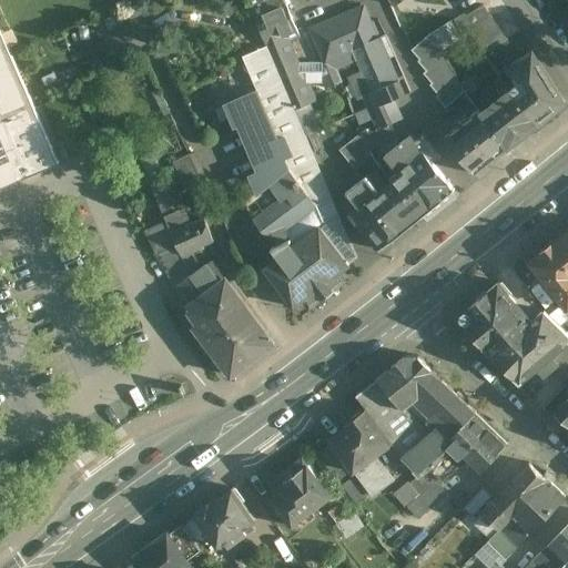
[(246,0),(252,11),(276,0),(246,0)]
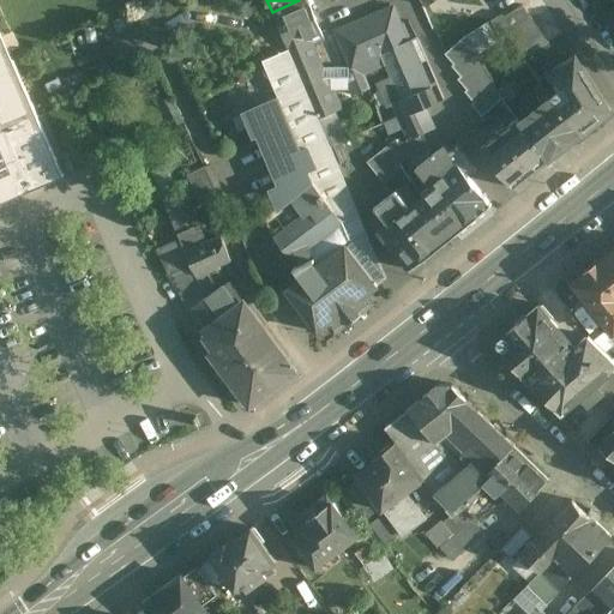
[(324,37),(307,0),(299,0),(272,12),(288,49),(289,52),(324,37)]
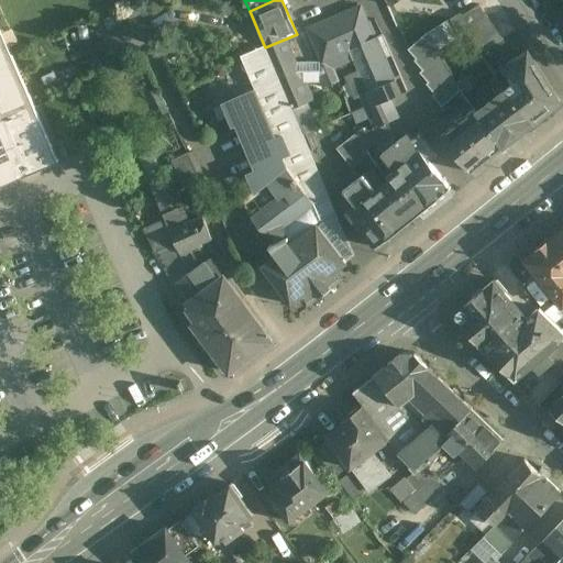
[(482,2),(462,13),(461,11),(452,17),(453,19),(461,32),(462,32),(465,30),(465,29),(489,14),(482,2)]
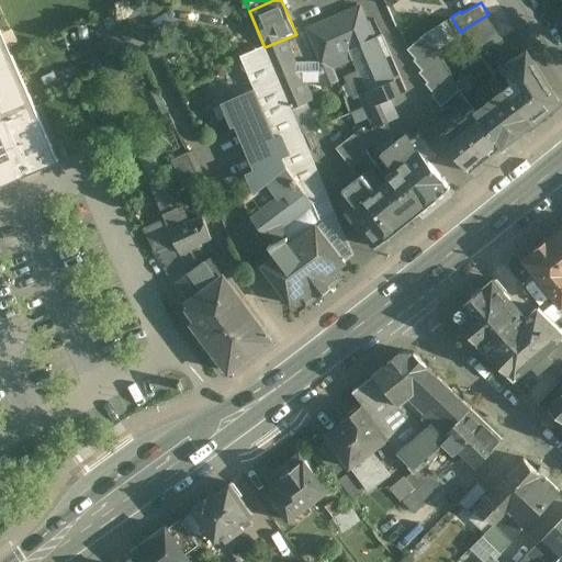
[(358,8),(337,18),(350,48),(375,37),(369,22),(364,24),(358,8)]
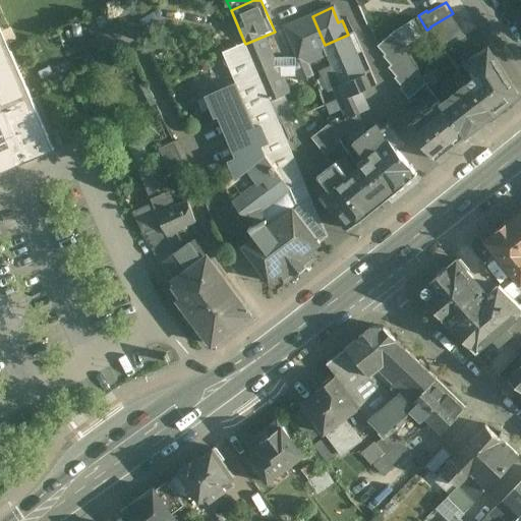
[(453,13),(430,26),(430,27),(445,48),(466,35),(453,13)]
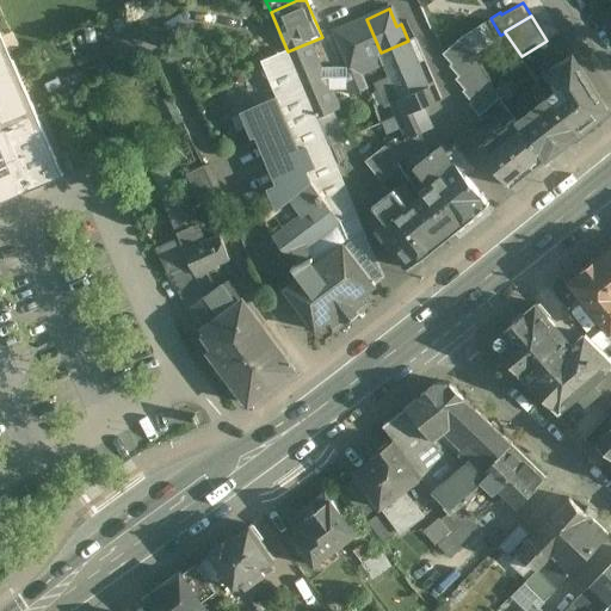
[(322,68),(335,99),(369,90),(362,73),(386,62),(381,53),(366,19),(333,32),(349,66),(322,68)]
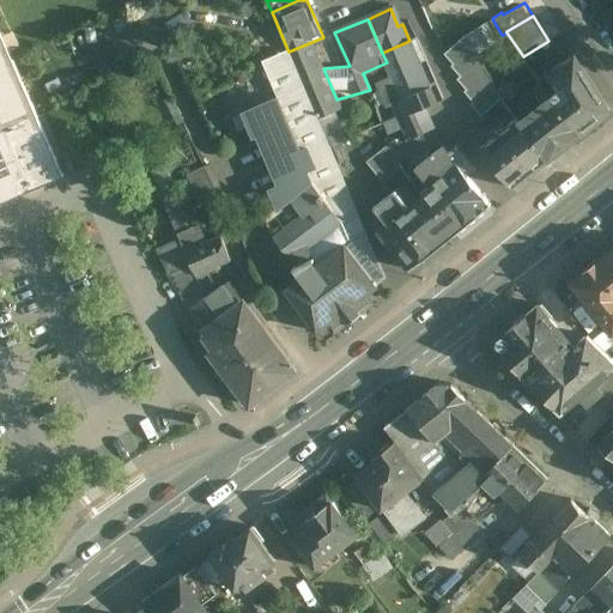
[(493,20),(471,34),(479,49),(502,35),(493,20)]
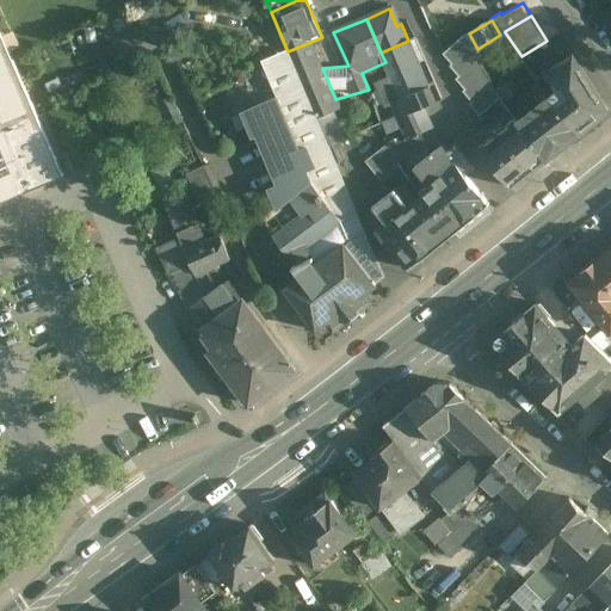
[(493,86),(466,34),(448,53),(456,62),(454,65),(463,75),(460,79),(468,88),(466,91),(475,102),(493,86)]
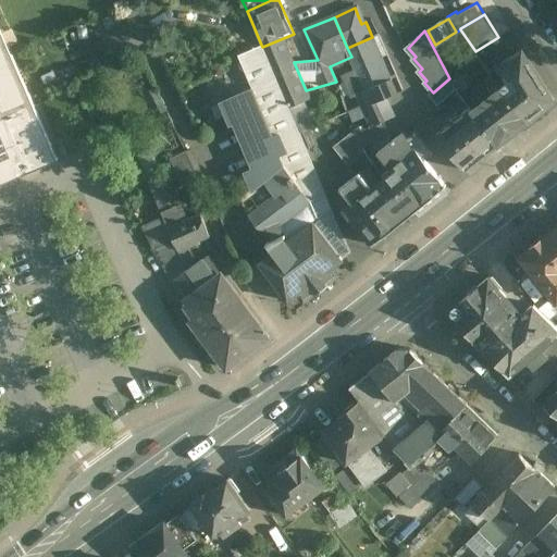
[(294,62),(284,39),(295,35),(294,34),(262,47),(276,79),(288,108),(310,98),(306,90),(294,62)]
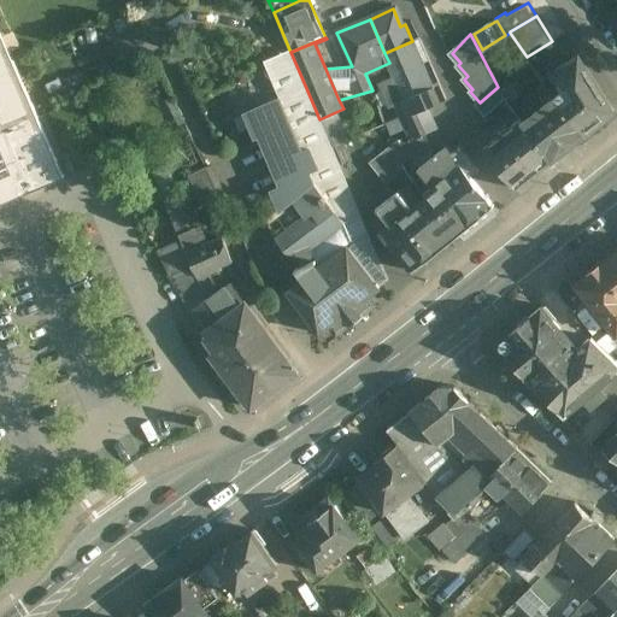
[(419,37),(412,41),(385,53),(389,63),(394,75),(381,82),(391,106),(394,104),(410,139),(394,145),(401,160),(432,148),(416,110),(445,98),(419,37)]
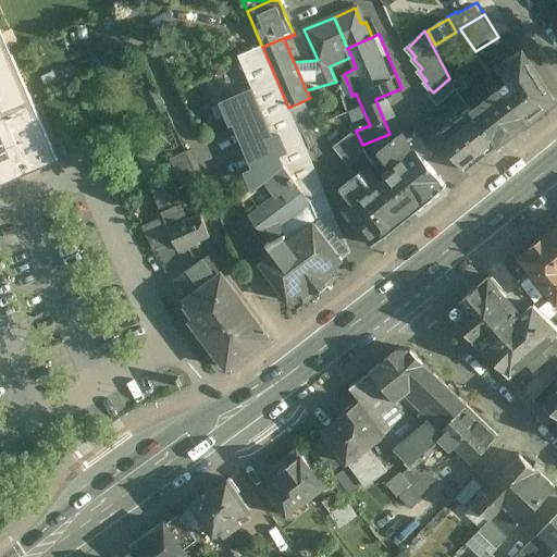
[(261,45),(237,56),(252,89),(276,79),(262,47),(261,45)]
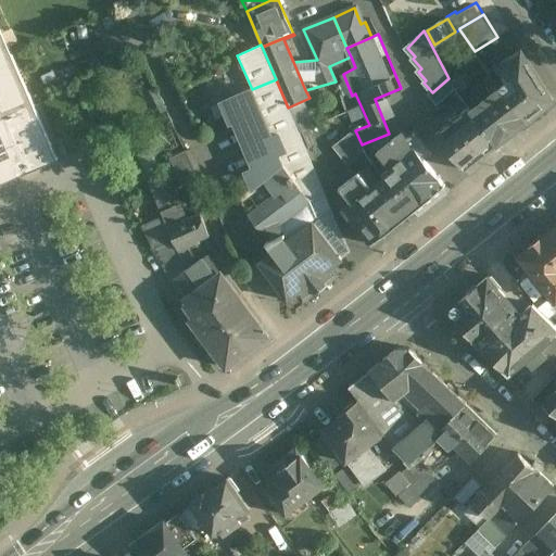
[(554,100),(522,50),(509,59),(507,57),(497,63),(508,80),(501,86),(500,87),(527,122),(554,100)]
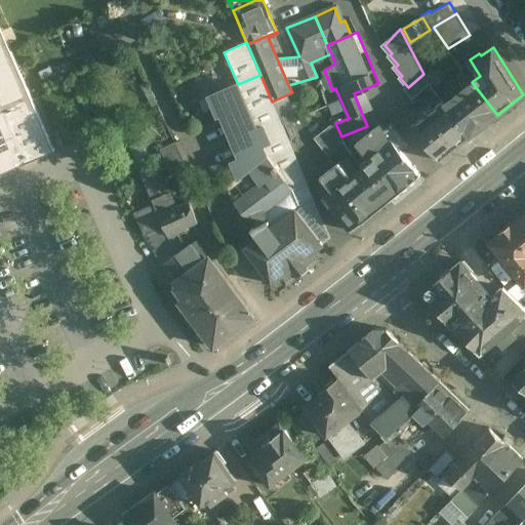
[(473,81),(462,70),(457,74),(463,81),(461,83),(465,87),(444,104),(471,135),(497,115),(472,82),(473,81)]
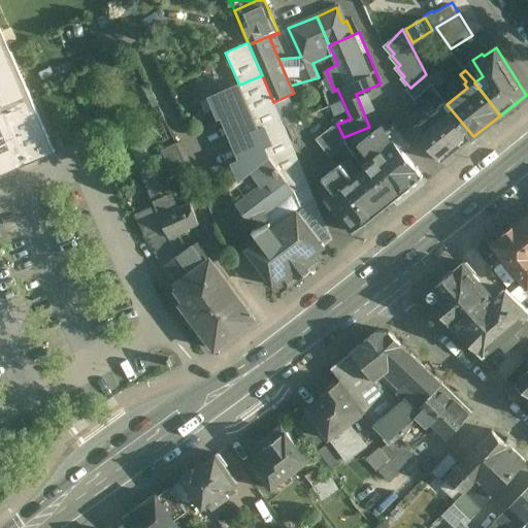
[(273,102),(262,75),(239,85),(207,99),(218,121),(223,119),(246,173),(226,190),(252,223),(266,210),(305,179),(273,102)]
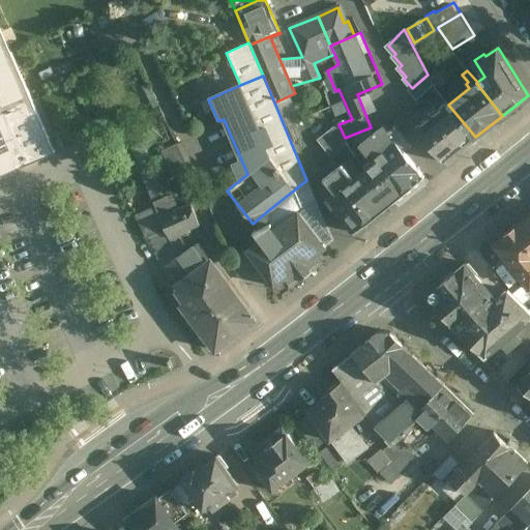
[(448,105),(447,102),(416,126),(443,162),(475,137),(448,105)]
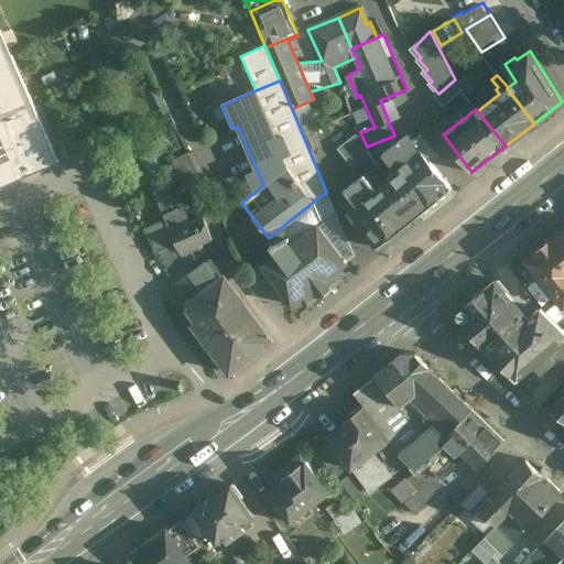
[(8,131),(0,114),(0,175),(22,166),(26,176),(58,162),(39,118),(8,131)]
